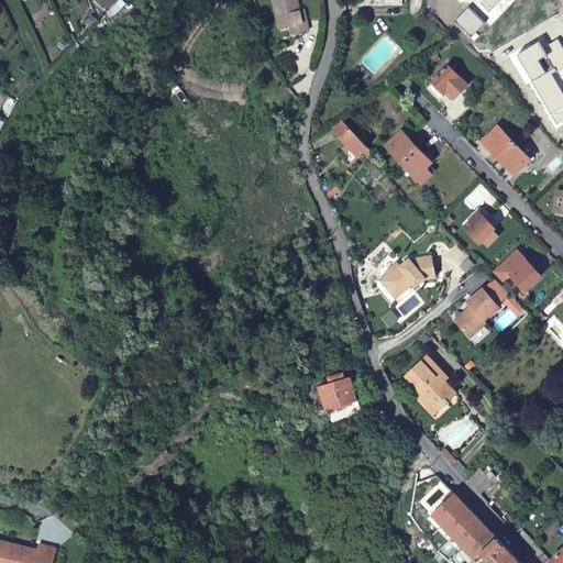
[(276,0),(283,29),(293,26),(295,35),(312,32),(311,23),(306,23),(301,0),(276,0)]
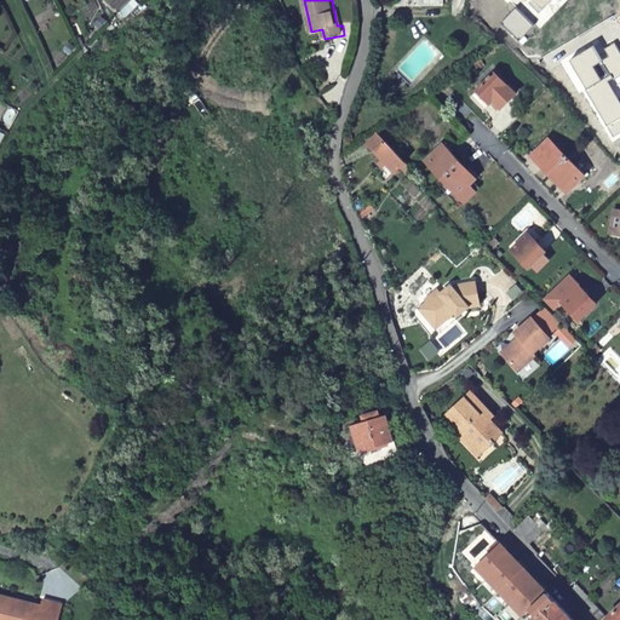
[(488,80),(472,96),(494,119),(511,103),(488,80)]
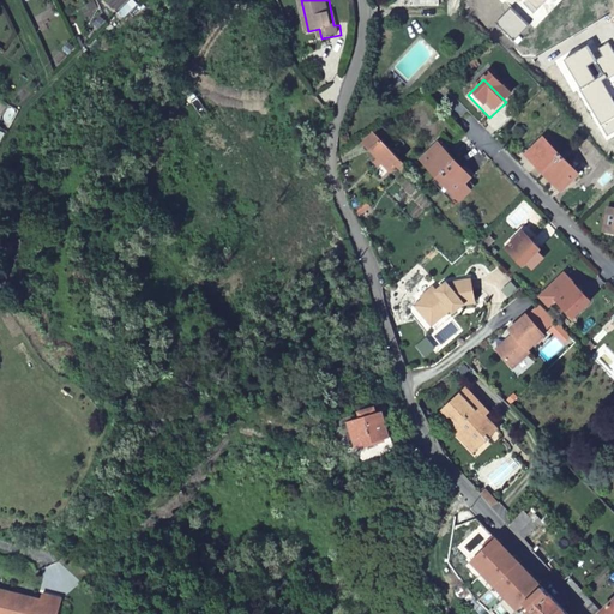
[(373,134),(362,143),(372,151),(380,143),(373,134)]
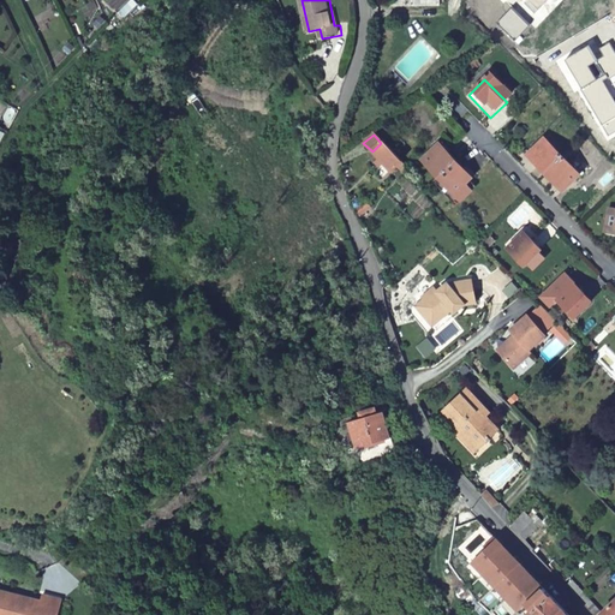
[(401,163),(381,143),(372,151),(393,173),(401,163)]
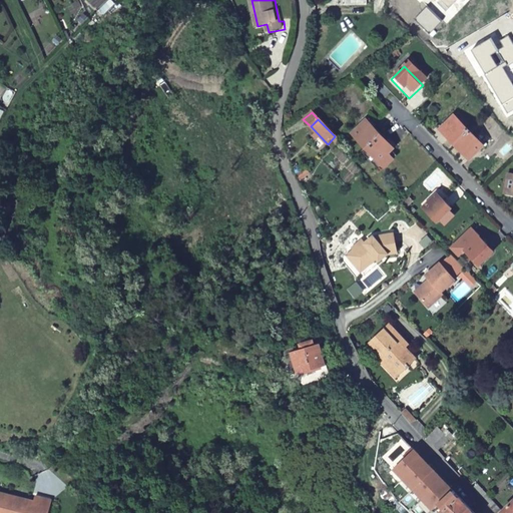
[(364,149),(379,136),(365,122),(351,136),(364,149)]
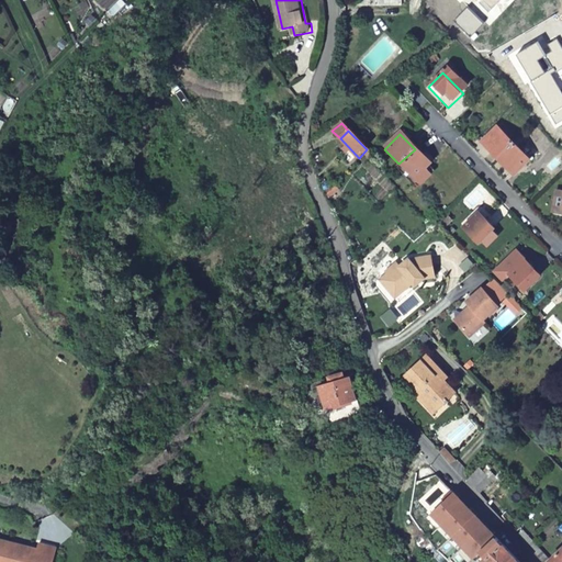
[(483,149),(497,164),(512,148),(498,134),(483,149)]
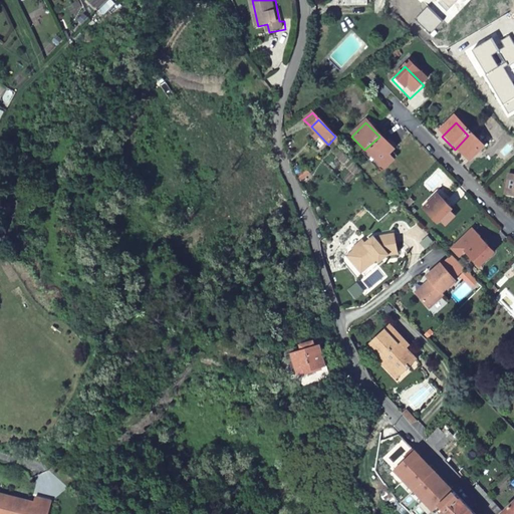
[(468,136),(455,150),(468,163),(481,149),(468,136)]
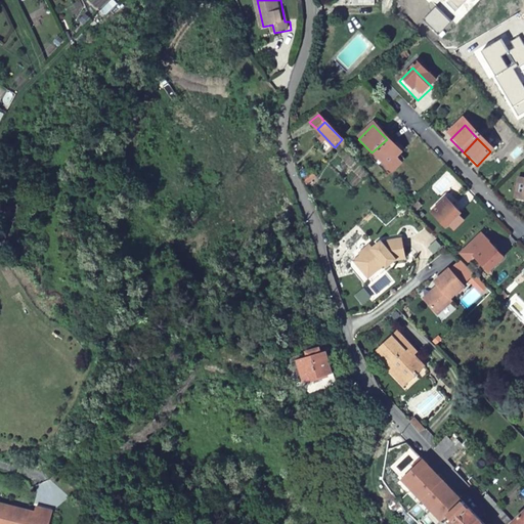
[(400,154),(387,139),(372,153),(385,167),(400,154)]
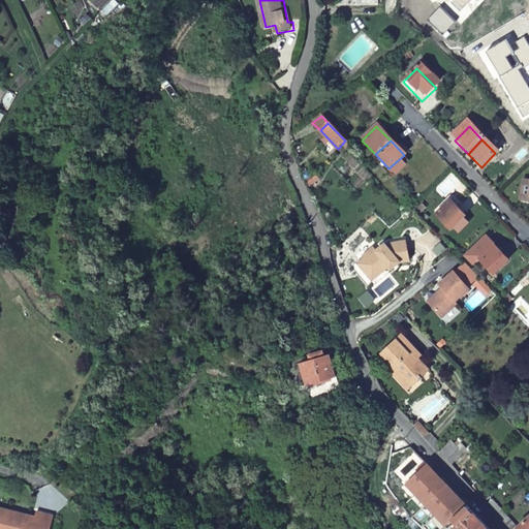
[(426,208),(421,201),(414,207),(421,213),(426,208)]
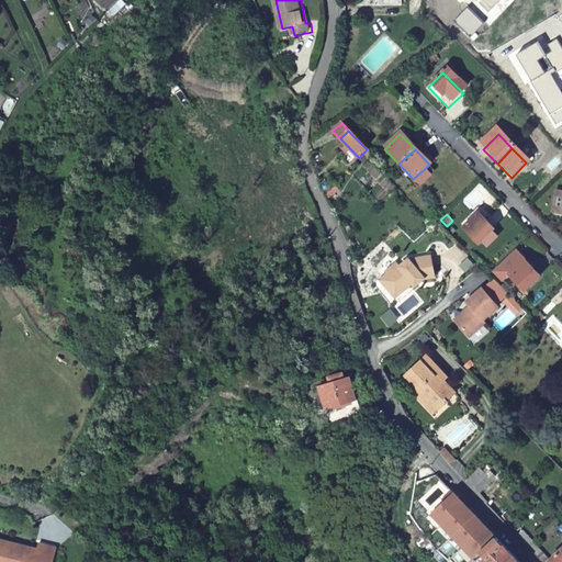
[(494,227),(484,218),(480,222),(474,216),(463,226),(479,242),(481,240),(492,229),(494,227)]
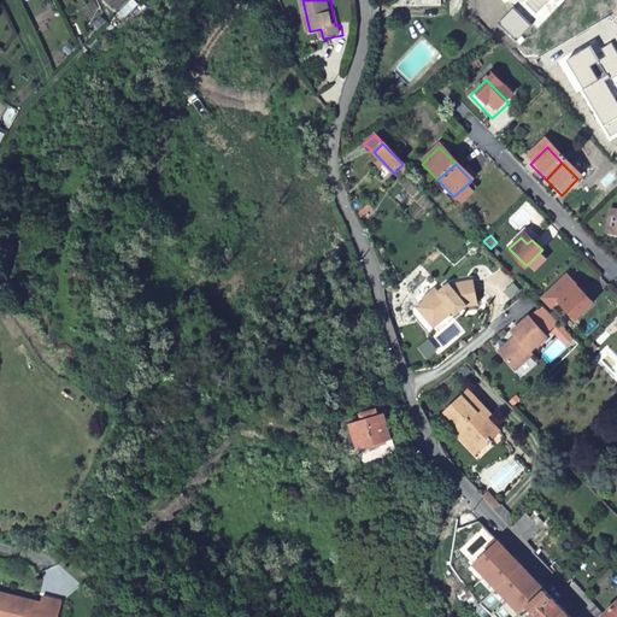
[(540,252),(528,264),(534,270),(546,258),(540,252)]
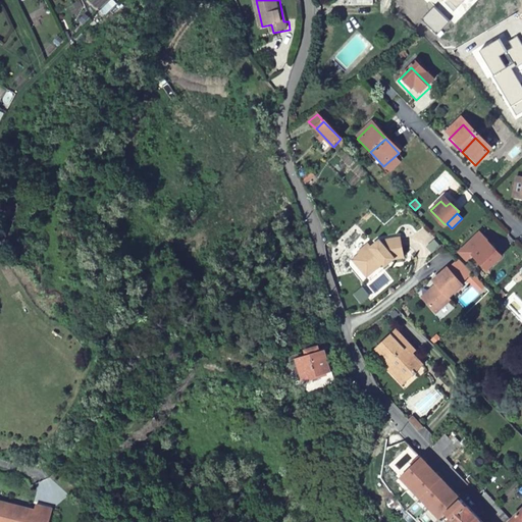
[(502,255),(488,241),(488,240),(480,231),(460,252),(468,260),(474,254),(488,268),(502,255)]
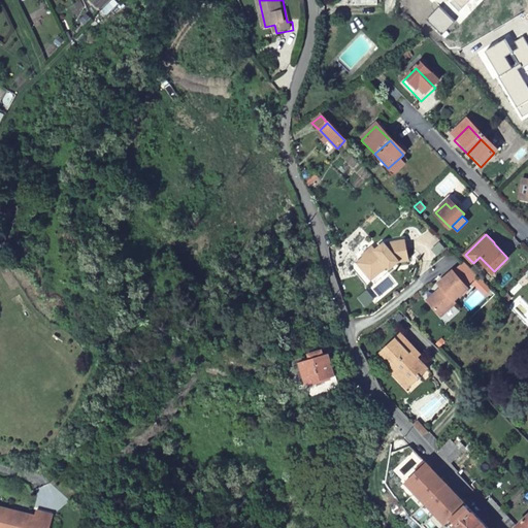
[(383,242),(374,250),(365,258),(364,256),(357,263),(366,273),(377,273),(387,265),(395,258),(399,262),(407,260),(404,240),(389,242),(386,245),(383,242)]
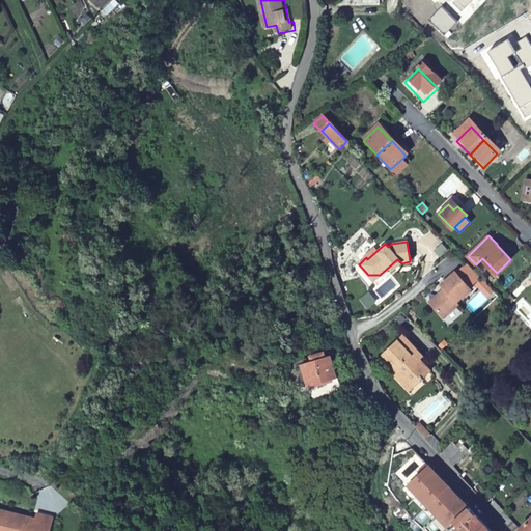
[(367,259),(376,251),(374,249),(365,256),(366,257),(367,259)]
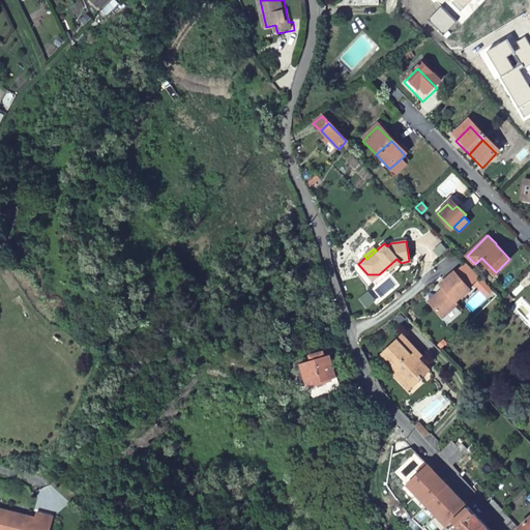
[(391,269),(401,263),(396,259),(388,266),(391,269)]
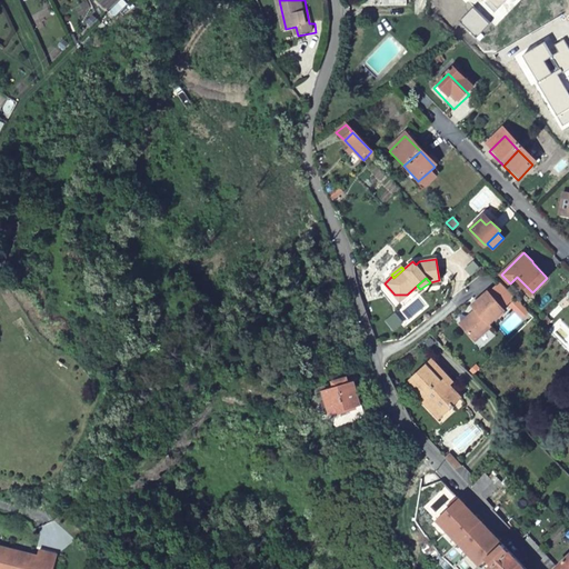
[(505,296),(511,303),(513,301),(500,285),(490,293),(497,302),(505,296)]
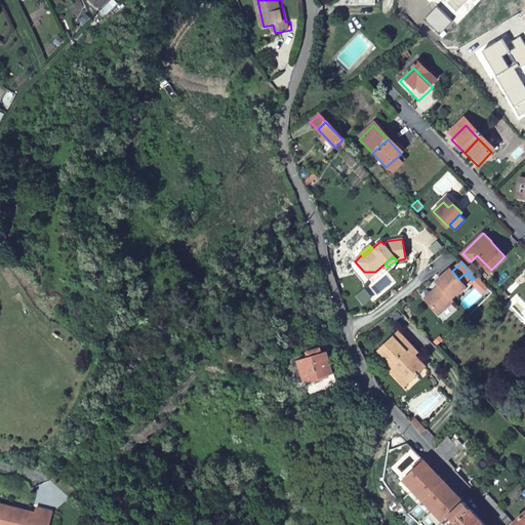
[(441,289),(427,301),(438,315),(453,301),(451,299),(466,287),(465,286),(458,279),(452,271),(451,270),(436,283),(439,286),(441,289)]
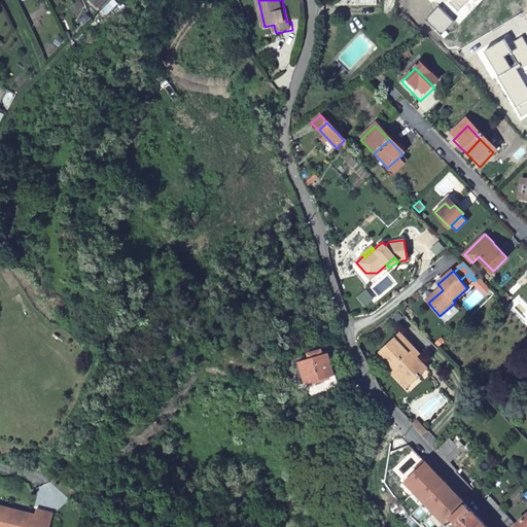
[(460,280),(466,287),(473,281),(467,274),(460,280)]
